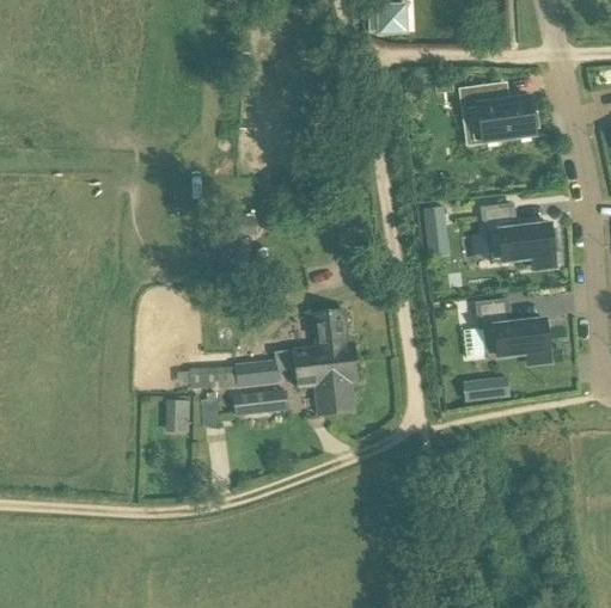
[(379,34),(408,32),(408,4),(378,5),(378,8),(370,8),(371,29),(379,29),(379,34)]
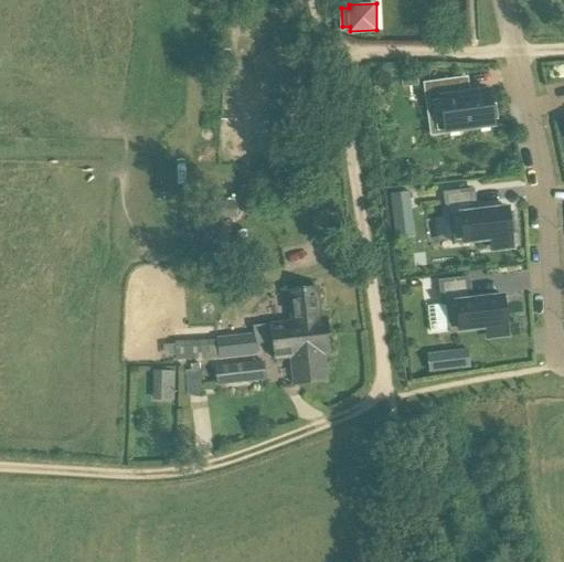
[(426,83),(428,97),(436,96),(440,131),(493,125),(493,119),(497,118),(496,104),(491,105),(490,91),(461,94),(459,80),(426,83)]
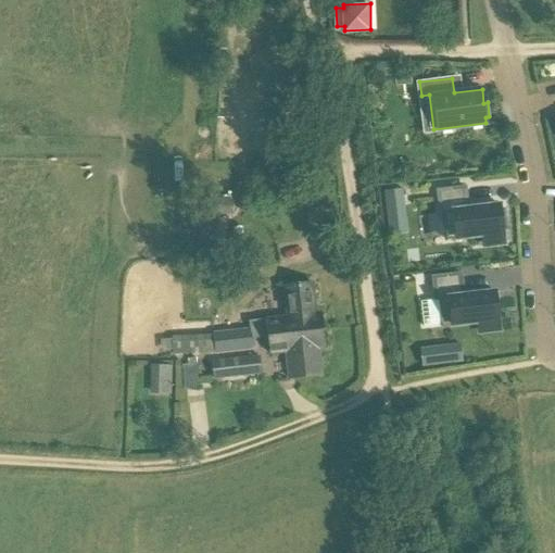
[(505,240),(504,228),(508,228),(505,206),(502,206),(501,203),(469,206),(467,185),(439,188),(441,211),(444,211),(448,238),(484,234),(486,242),(505,240)]
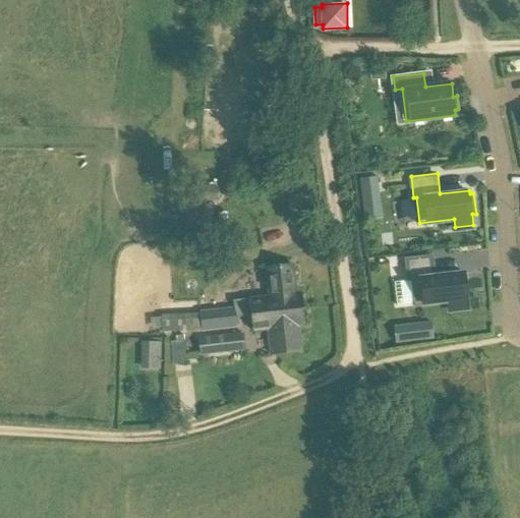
[(360,178),(363,204),(381,202),(378,176),(360,178)]
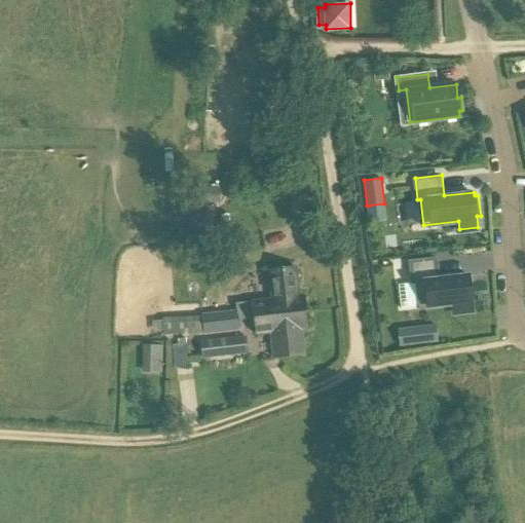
[(218,184),(192,184),(193,202),(219,201),(218,184)]
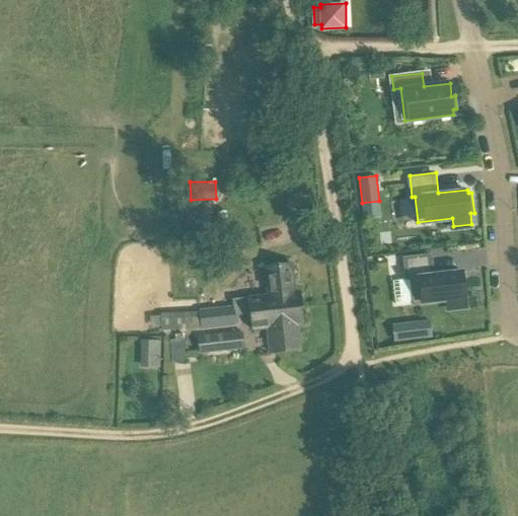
[(448,299),(449,307),(467,304),(463,271),(434,274),(431,253),(404,256),(408,278),(411,277),(414,303),(448,299)]
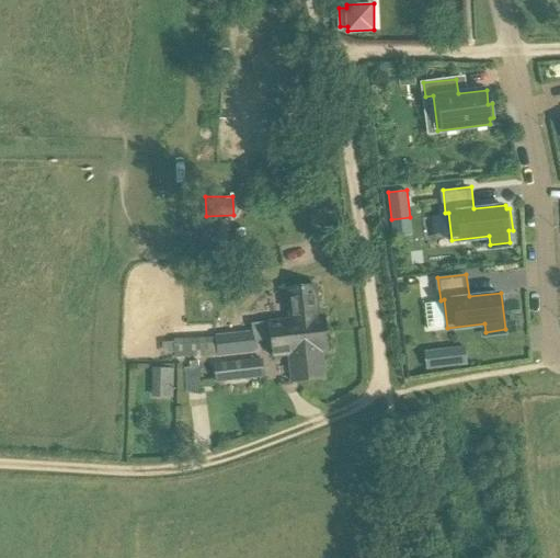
[(272,338),(327,332),(324,314),(317,315),(312,282),(286,285),(289,318),(254,322),(256,340),(272,338)]
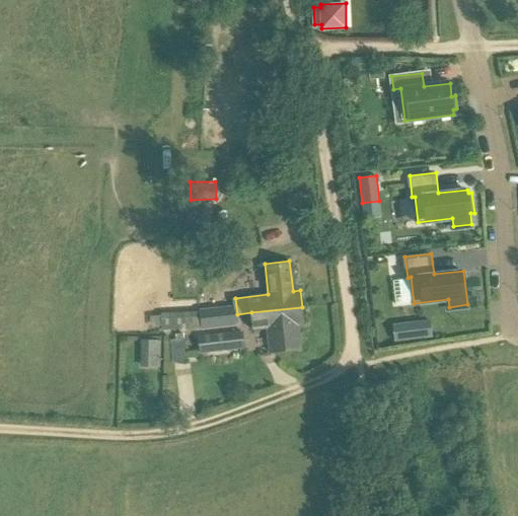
[(253,329),(269,327),(271,352),(301,349),(298,323),(304,323),(302,307),(251,312),(253,329)]
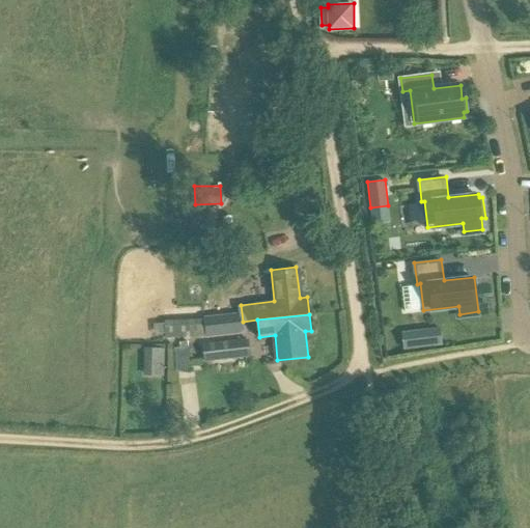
[(440,325),(419,328),(422,344),(443,341),(440,325)]
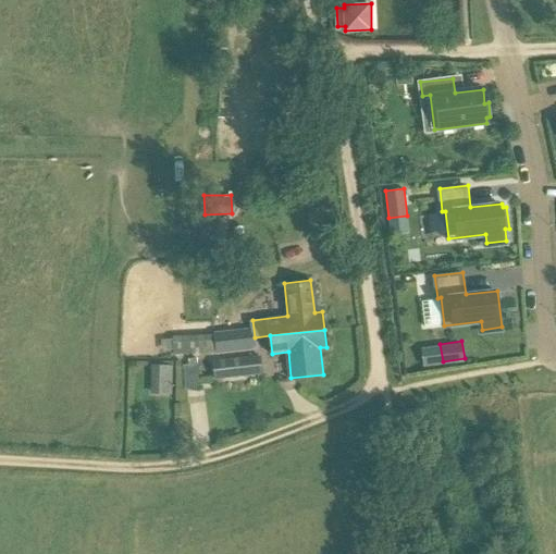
[(171,380),(174,356),(163,355),(160,379),(171,380)]
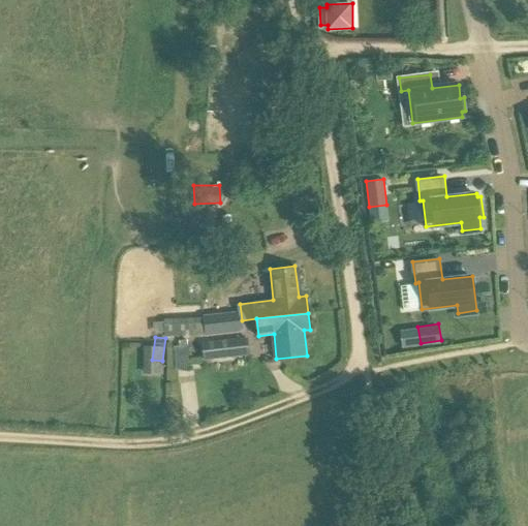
[(209,341),(211,357),(245,353),(244,337),(209,341)]
